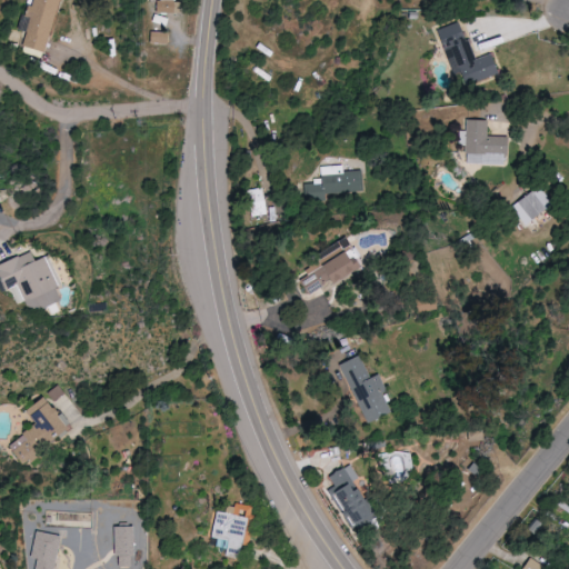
[(57,0),(30,0),(27,18),(29,18),(22,47),(46,51),(57,0)]
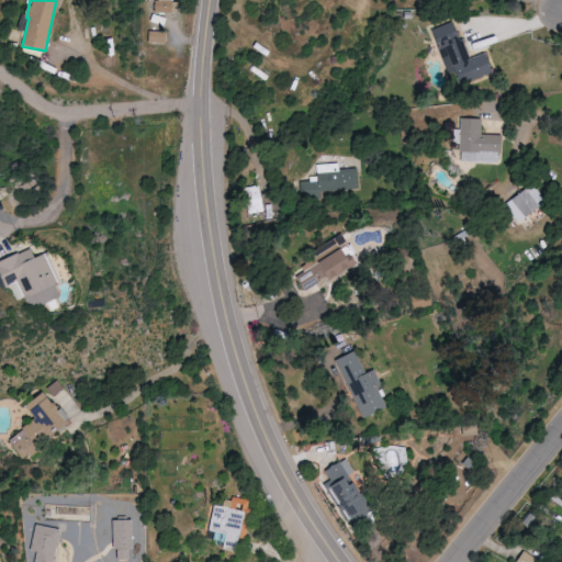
[(430,31),(449,76),(453,74),(459,86),(492,72),(484,53),(469,58),(453,21),(430,31)]
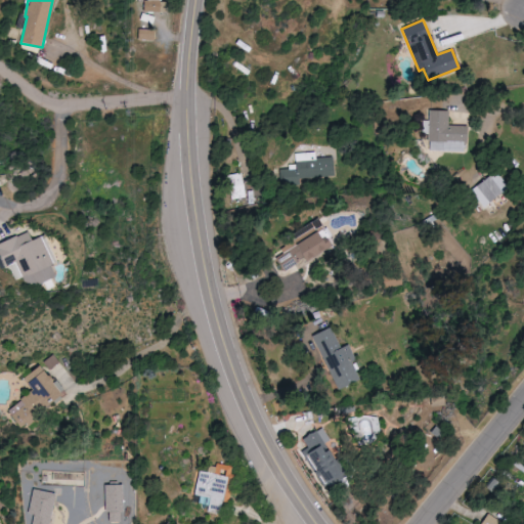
[(138,40),(155,41),(155,30),(138,30),(138,40)]
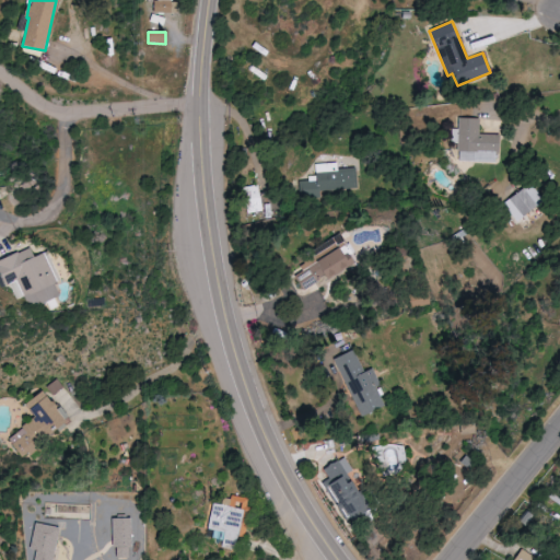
[(499,135),(479,135),(479,119),(459,118),(458,129),(453,129),(452,141),(458,142),(458,161),(498,162),(499,135)]
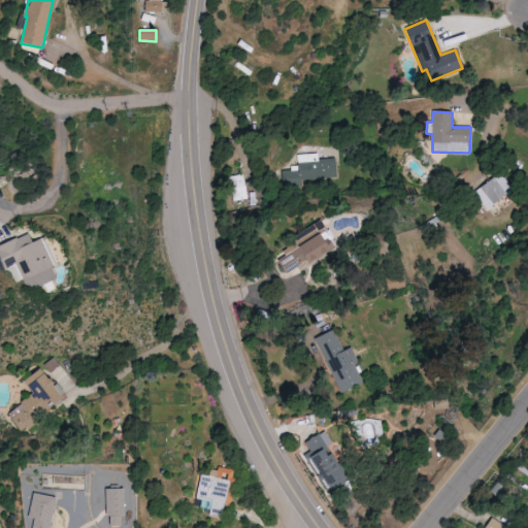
[(297,155),(298,168),(283,169),(285,187),(303,186),(302,179),(337,177),(335,158),(319,159),(318,154),(297,155)]
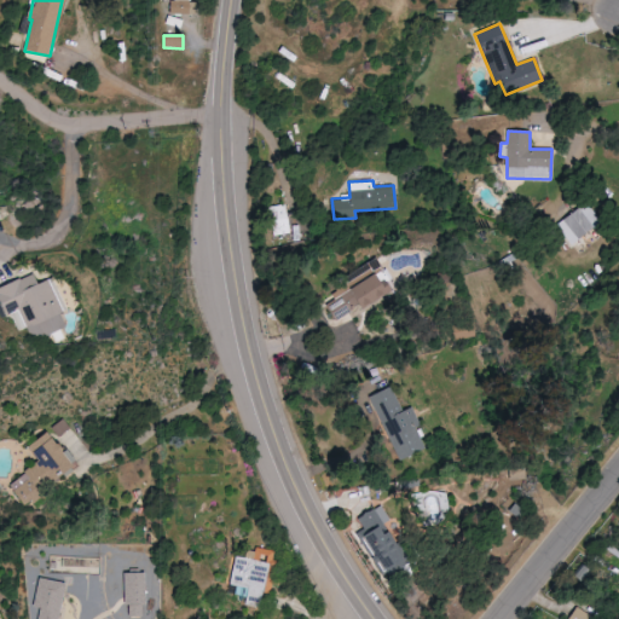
[(573,246),(600,220),(583,202),(556,226),(573,246)]
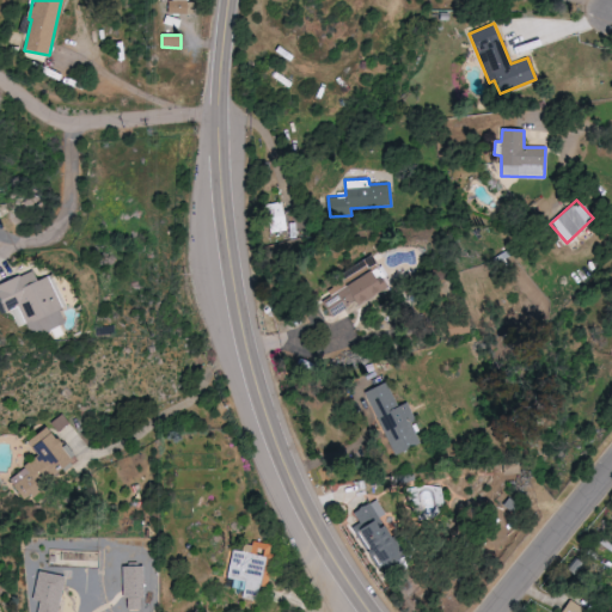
[(287,231),(282,202),(267,204),(271,233),(287,231)]
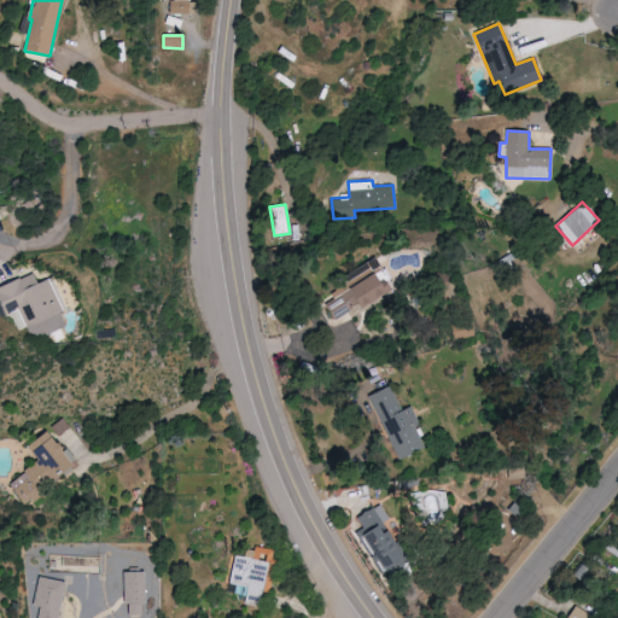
[(333,320),(383,293),(371,272),(321,298),(333,320)]
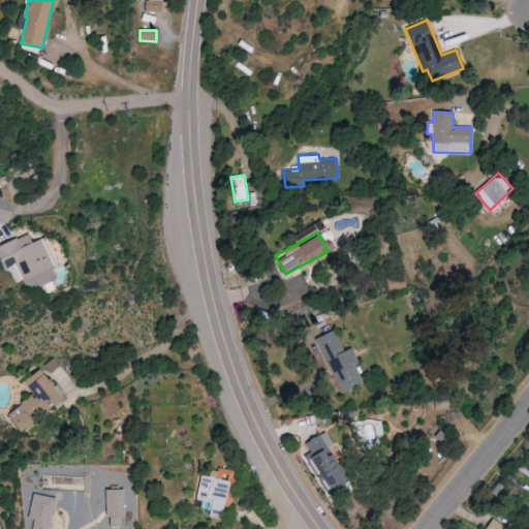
[(0,245),(0,253),(12,284),(24,280),(28,290),(56,280),(51,267),(57,265),(47,238),(31,243),(28,235),(0,245)]
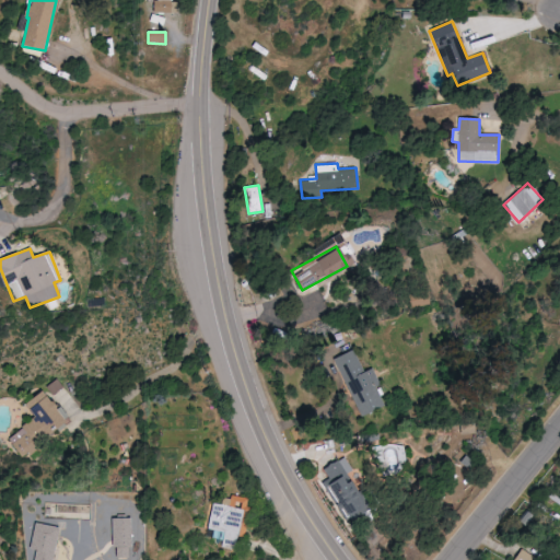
[(334,359),(361,418),(384,407),(374,385),(378,383),(372,369),(363,372),(353,350),(334,359)]
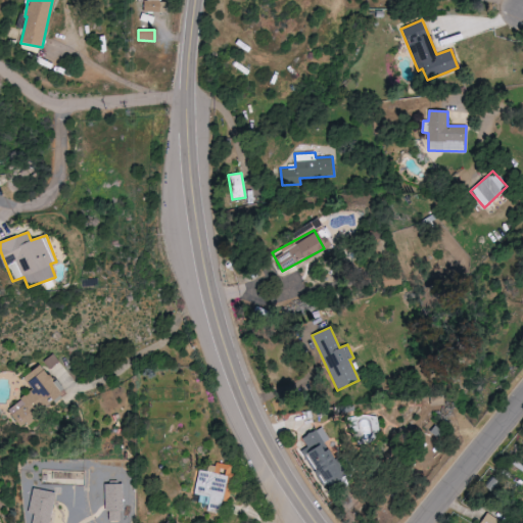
[(31,389),(8,411),(24,428),(62,391),(36,365),(21,379),(31,389)]
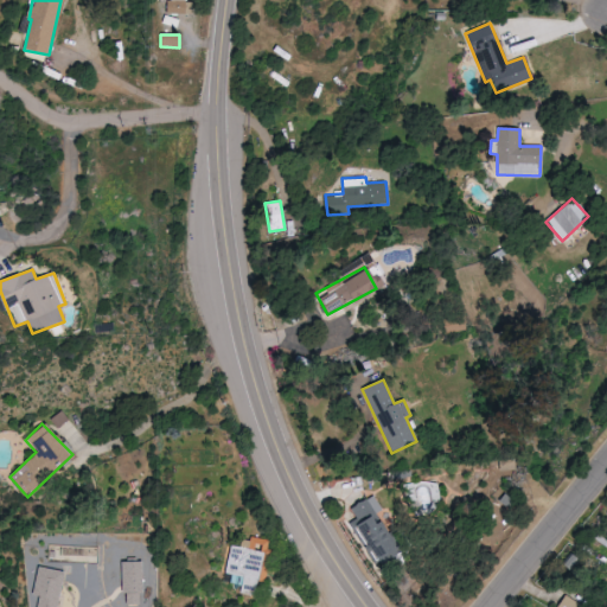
[(352,526),(377,566),(397,553),(374,516),(382,511),(372,496),(350,509),(359,523),(352,526)]
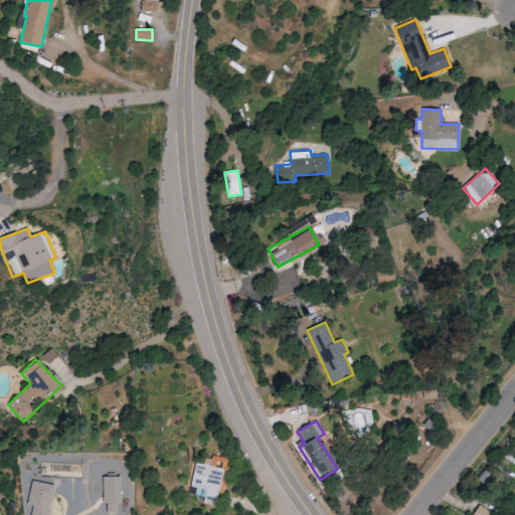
[(194,463),(190,488),(202,490),(202,489),(218,492),(224,460),(204,456),(202,465),(194,463)]
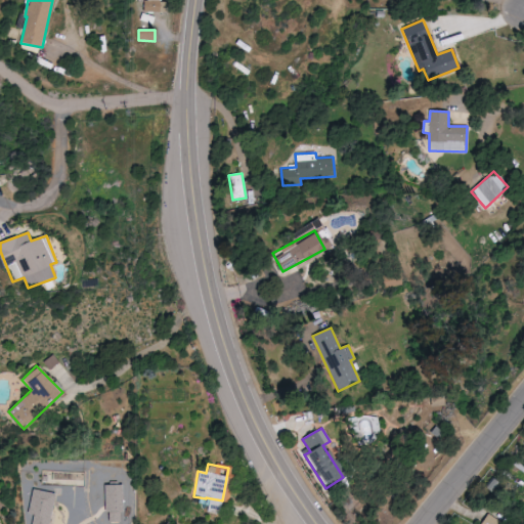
[(104,512),(123,512),(122,485),(103,486),(104,512)]
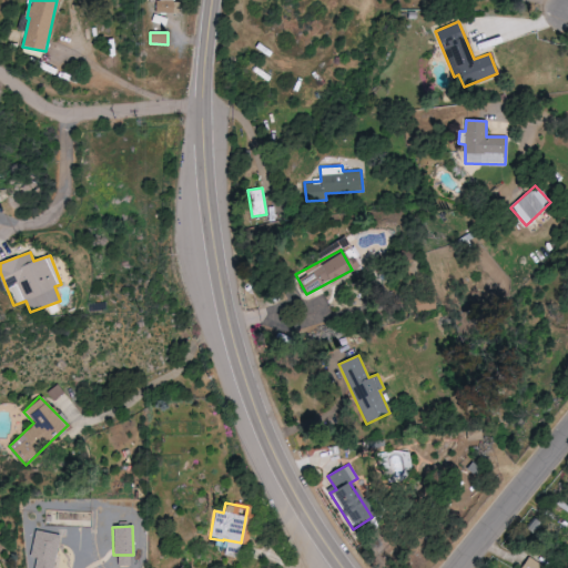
[(53,567),(59,535),(33,530),(28,567),(53,567)]
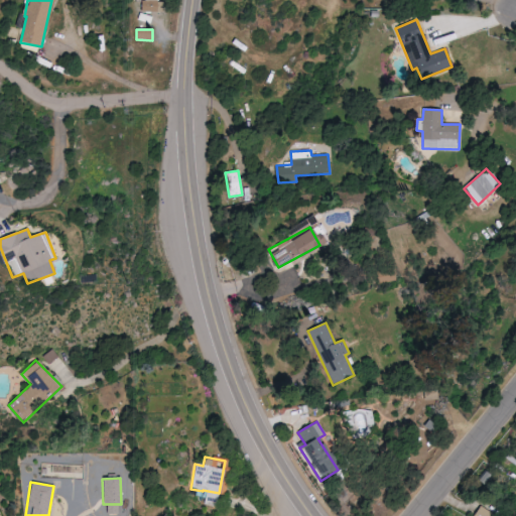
[(118,515),(118,505),(99,505),(99,515),(118,515)]
